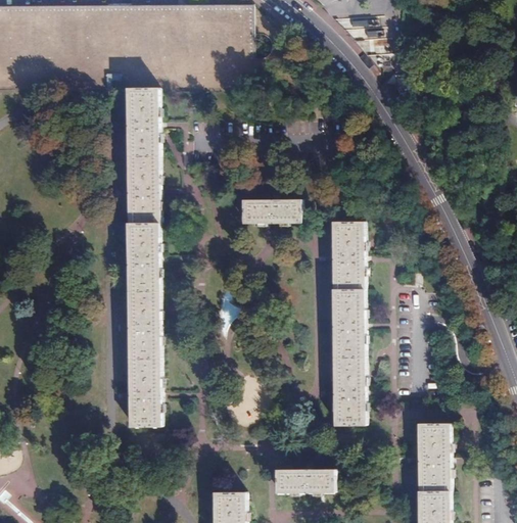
[(101,74),(101,87),(104,87),(116,87),(115,74),(101,74)]
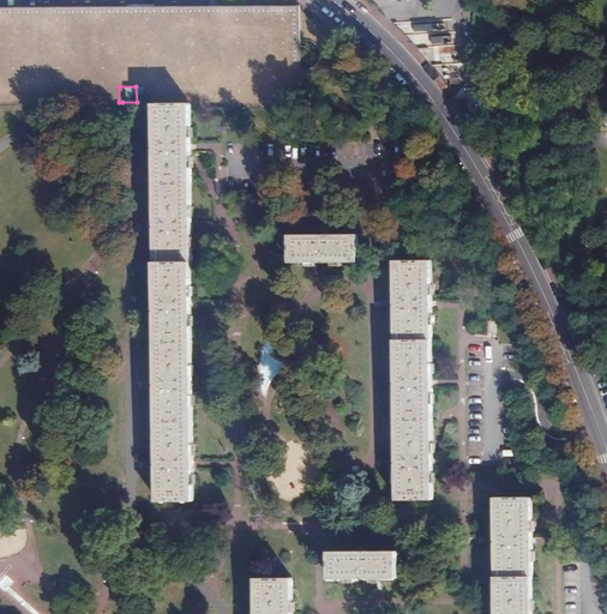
[(184,150),(184,102),(146,102),(146,150),(148,228),(148,271),(148,306),(148,386),(149,467),(149,499),(185,499),(185,464),(185,386),(185,306),(184,227),(184,150)]
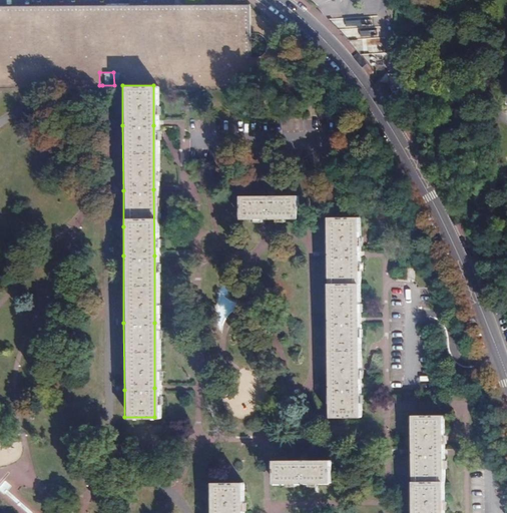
[(238,195),(238,218),(252,217),(295,217),(295,195),(262,195),(238,195)]
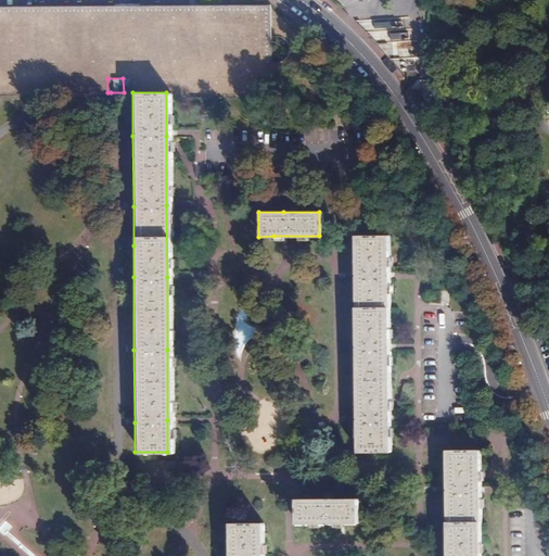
[(354,417),(354,451),(386,451),(386,418),(385,350),(385,276),(384,235),(352,235),(353,277),(353,349),(354,375),(354,417)]
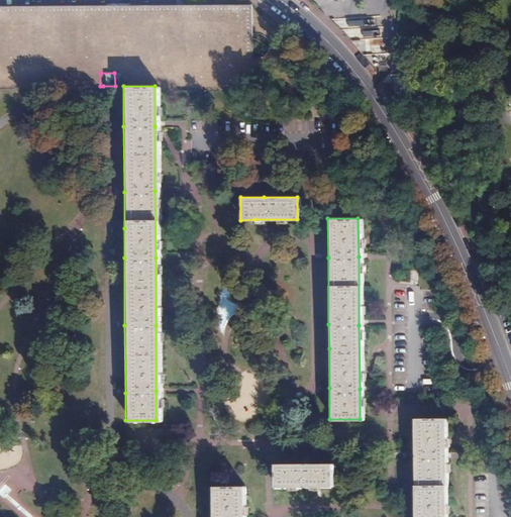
[(443,516),(443,454),(443,418),(413,418),(413,455),(413,516),(443,516)]
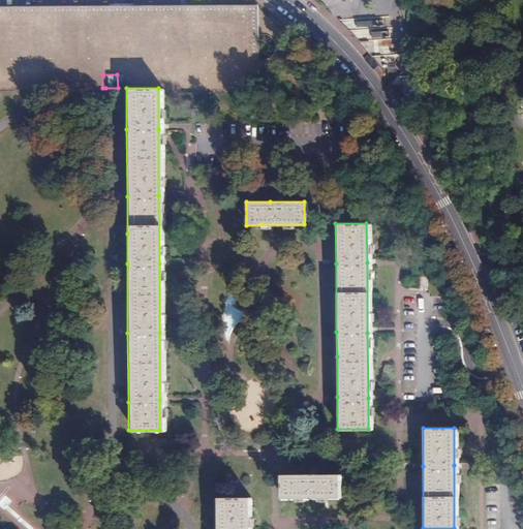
[(277,474),(277,497),(317,497),(336,497),(335,474),(307,474),(277,474)]
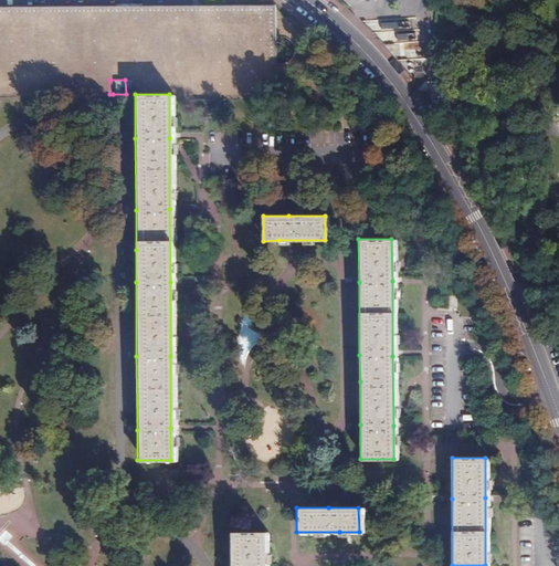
[(262,565),(262,532),(228,533),(228,565),(262,565)]
